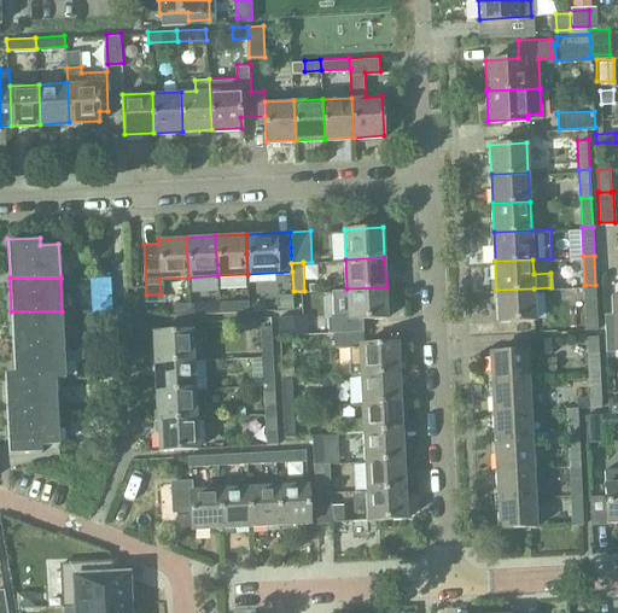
[(595,285),(584,285),(587,315),(584,315),(584,327),(598,326),(595,285)]
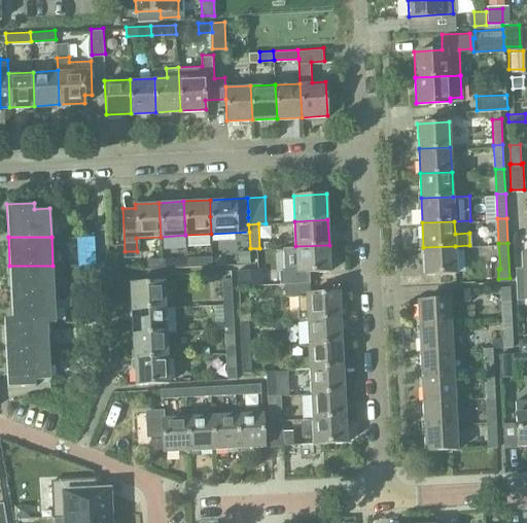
[(329,245),(295,246),(296,270),(284,271),(284,283),(310,281),(310,270),(330,269),(329,245)]
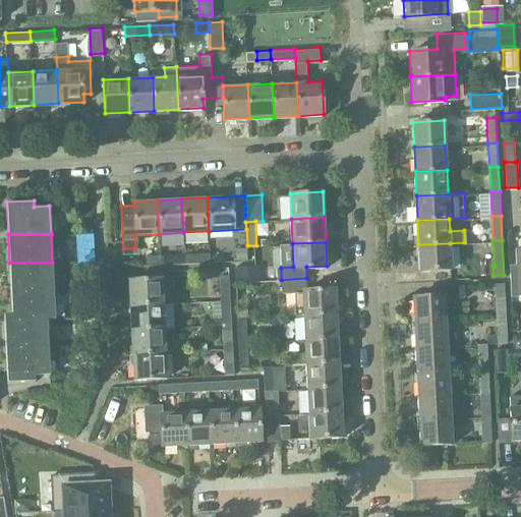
[(450,243),(418,244),(420,270),(452,268),(450,243)]
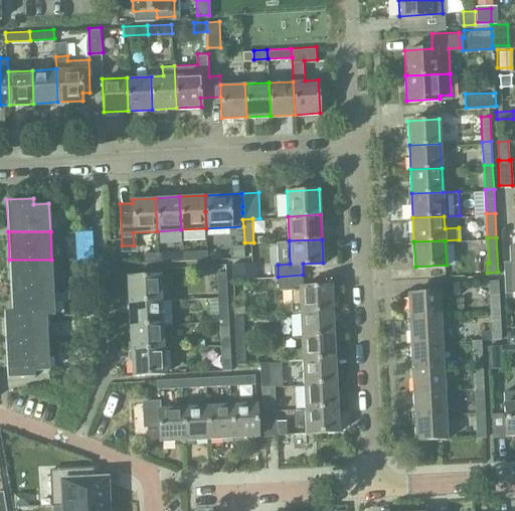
[(514,243),(509,243),(510,262),(504,262),(505,291),(512,291),(512,290),(514,289),(514,243)]
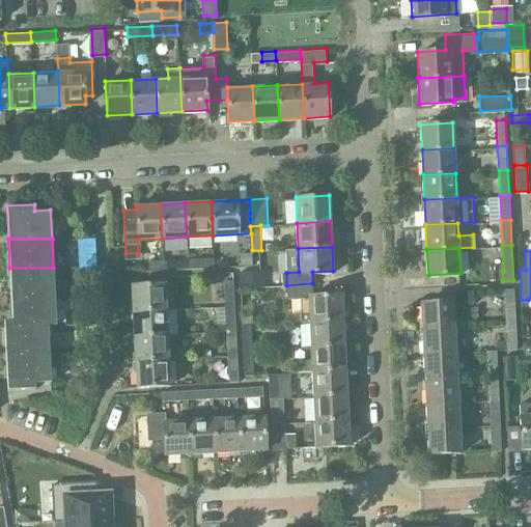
[(188,257),(189,268),(215,266),(214,256),(188,257)]
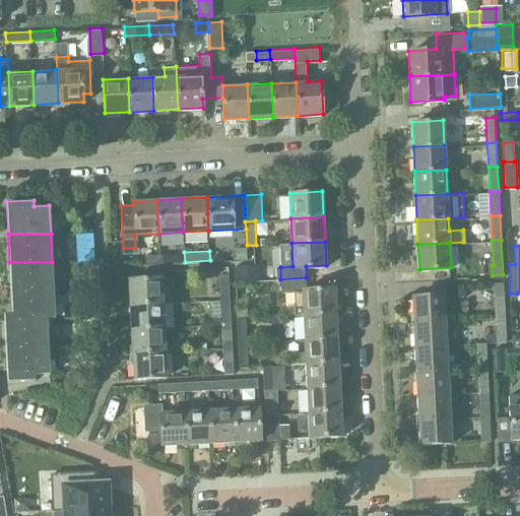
[(160,264),(185,262),(184,252),(160,254),(160,264)]
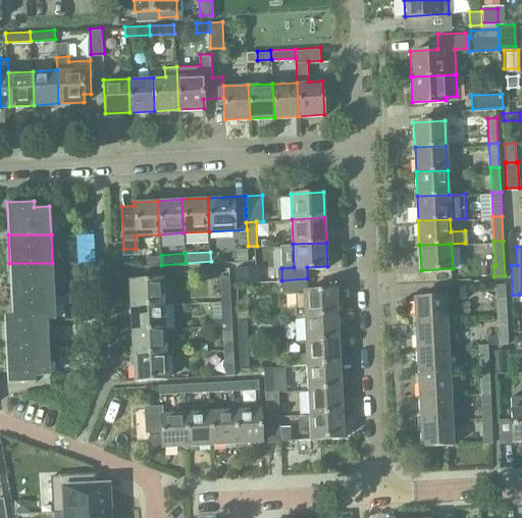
[(161,255),(145,255),(146,265),(161,265),(161,255)]
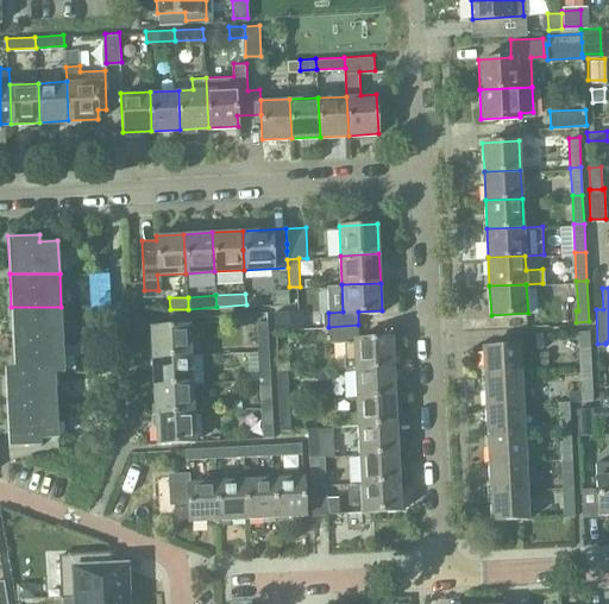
[(61,307),(11,307),(12,338),(62,338),(61,307)]
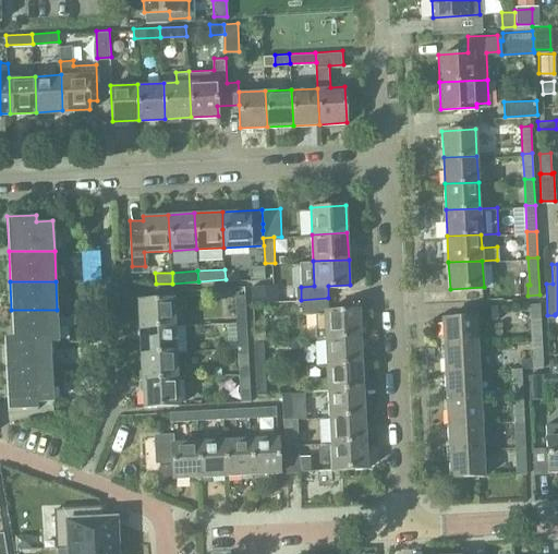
[(274,284),(251,285),(252,301),(279,300),(278,284),(274,284)]
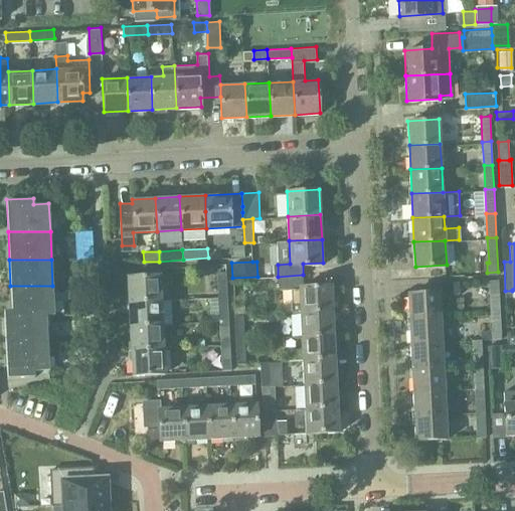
[(218,297),(227,296),(225,263),(216,264),(218,297)]
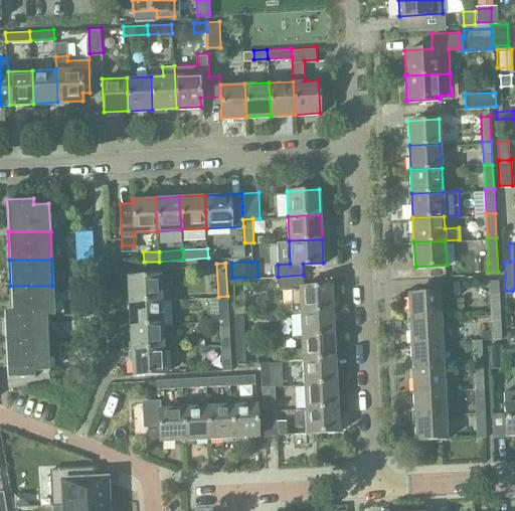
[(128,302),(161,300),(160,275),(127,277),(128,302)]
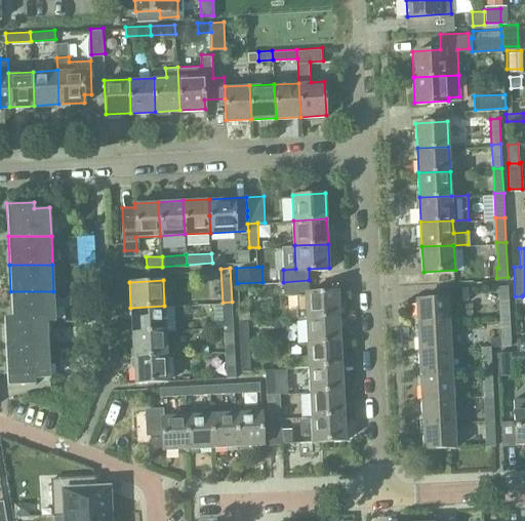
[(307,318),(339,316),(338,290),(310,291),(309,280),(283,282),(284,293),(297,293),(297,318),(307,318)]
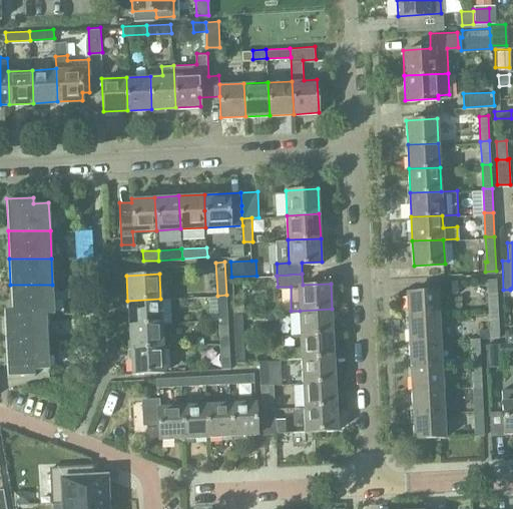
[(407,292),(408,316),(439,315),(438,293),(458,292),(458,279),(437,280),(438,291),(407,292)]
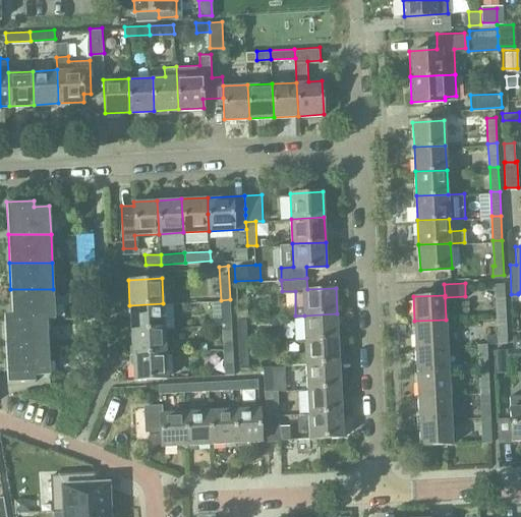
[(54,319),(53,289),(10,289),(12,316),(30,314),(30,320),(46,320),(54,319)]
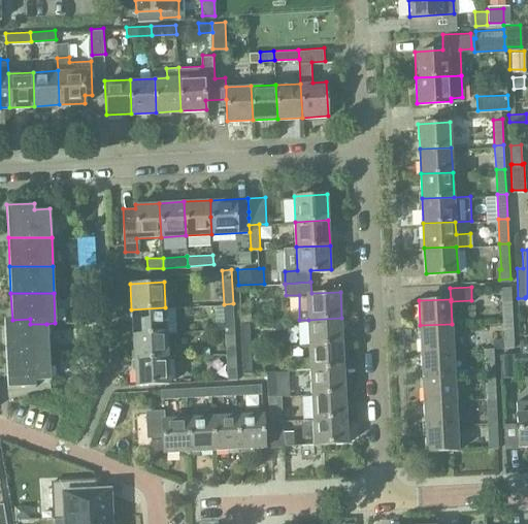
[(503,321),(513,321),(512,296),(502,296),(503,321)]
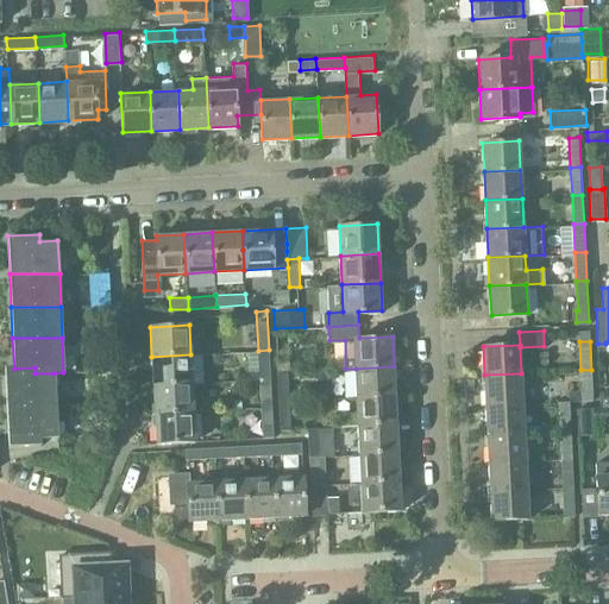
[(259,379),(270,379),(269,350),(258,351),(259,379)]
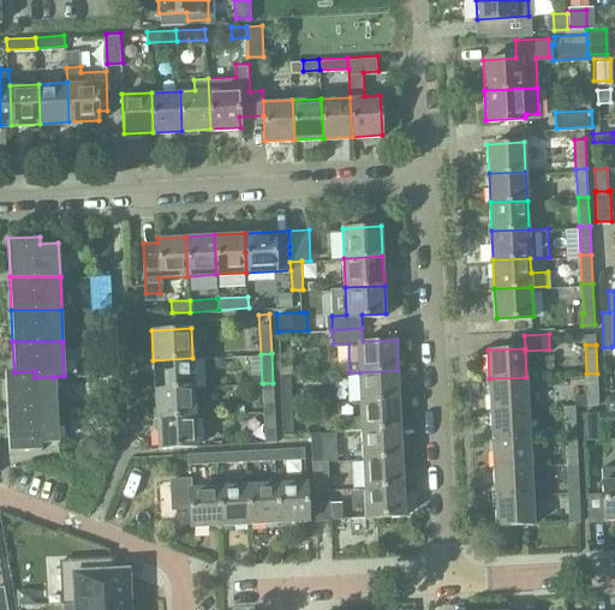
[(155,389),(193,387),(192,358),(153,360),(155,389)]
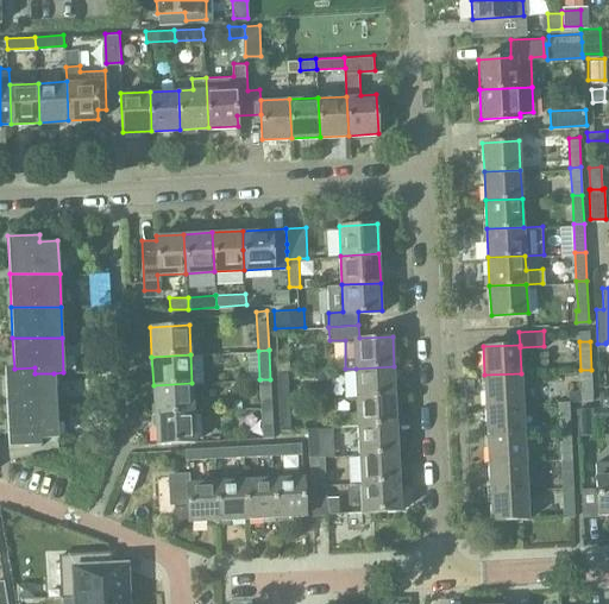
[(394,366),(356,369),(357,396),(395,395),(394,366)]
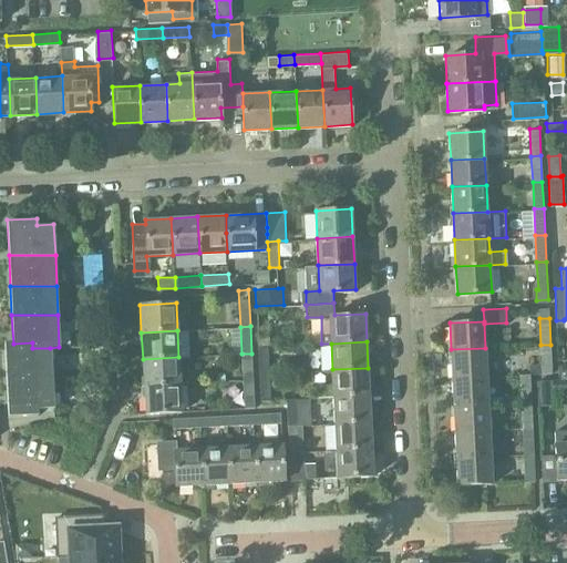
[(4,344),(6,381),(52,379),(50,348),(32,348),(32,343),(13,344),(4,344)]
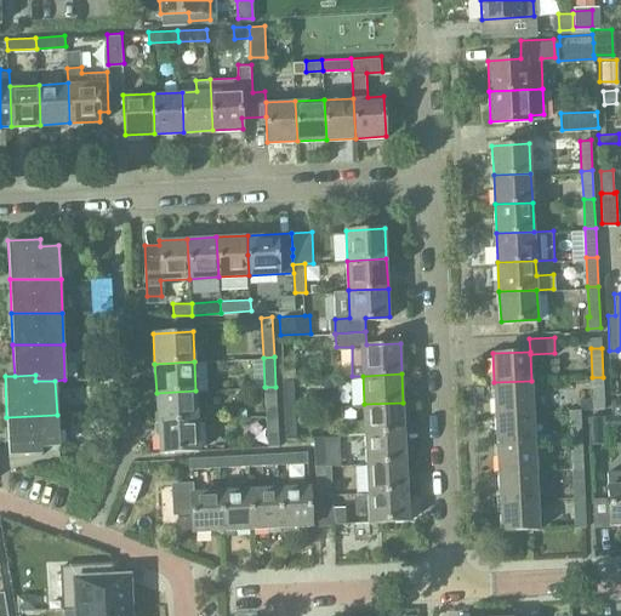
[(603,377),(592,377),(593,408),(604,406),(603,377)]
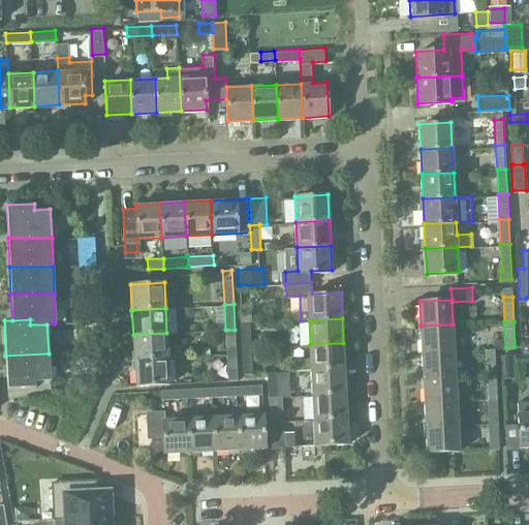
[(242,348),(252,347),(251,322),(241,322),(242,348)]
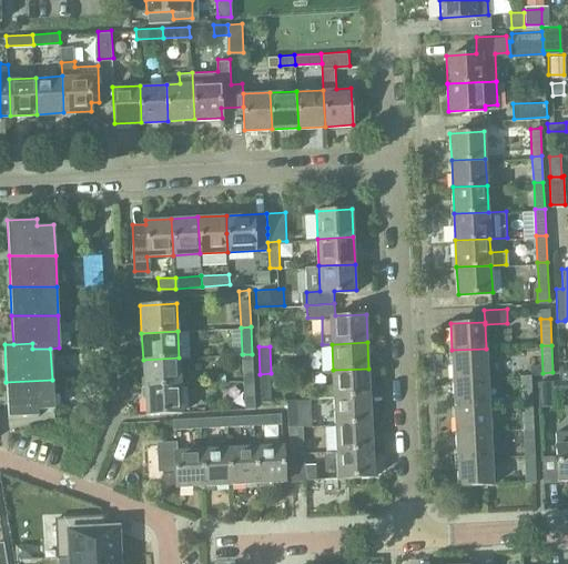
[(453,378),(487,375),(486,349),(452,350),(453,378)]
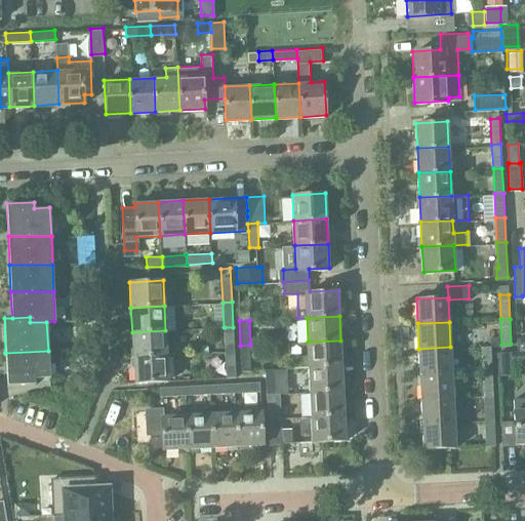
[(226,353),(235,352),(233,327),(224,327),(226,353)]
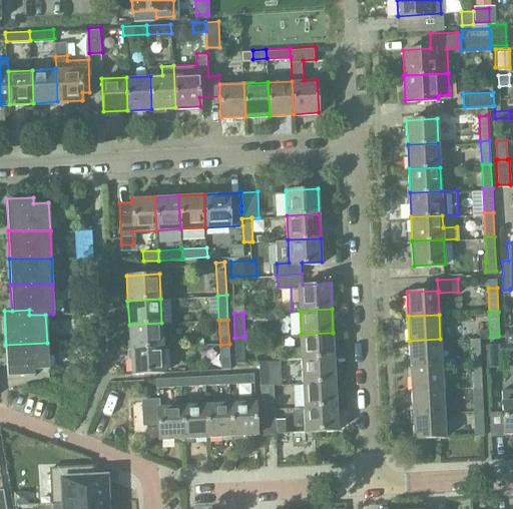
[(130,349),(163,348),(161,323),(129,325),(130,349)]
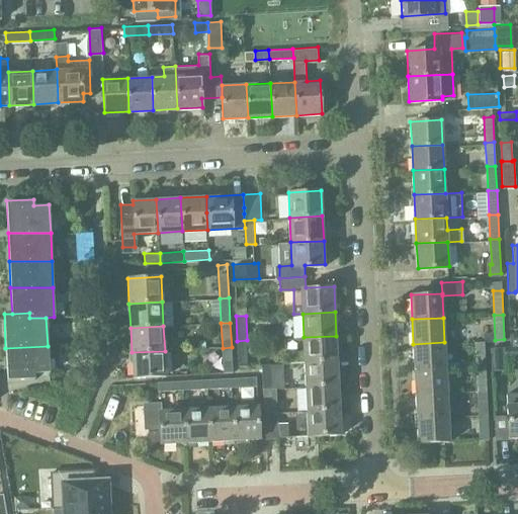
[(517,353),(517,331),(508,332),(508,346),(490,346),(490,370),(503,369),(503,354),(517,353)]
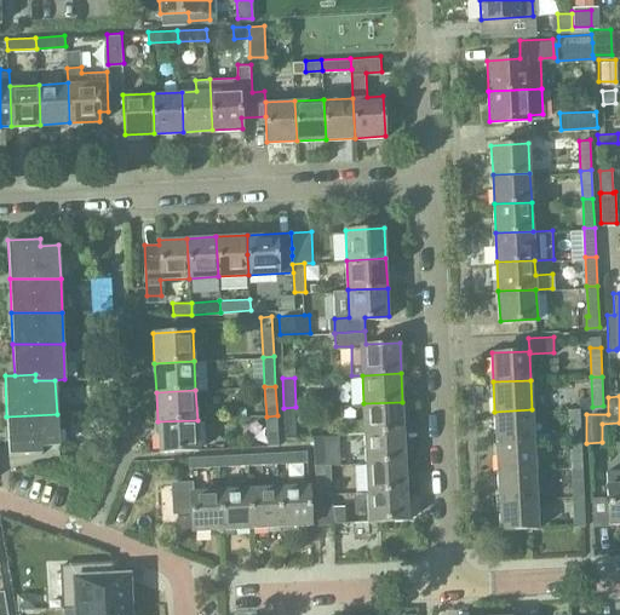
[(402,402),(363,403),(365,434),(403,431),(402,402)]
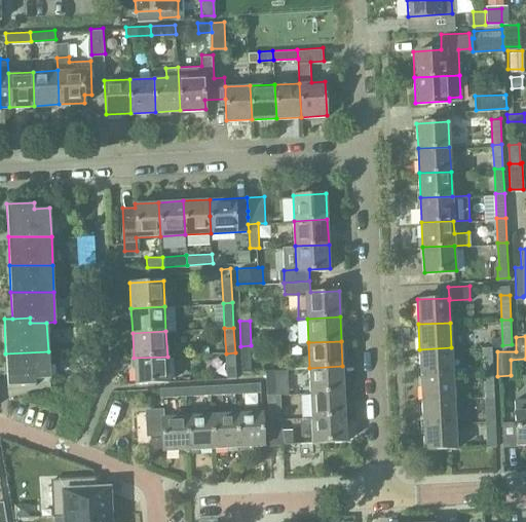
[(195,352),(210,351),(209,343),(194,344),(195,352)]
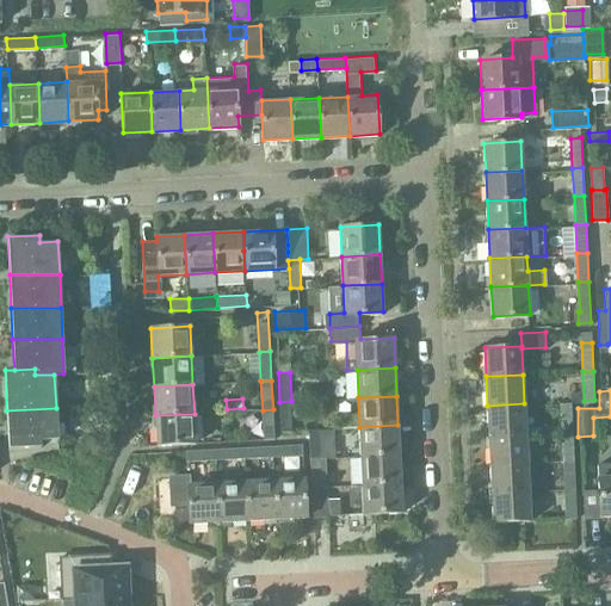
[(291,401),(279,402),(282,431),(292,430),(291,401)]
